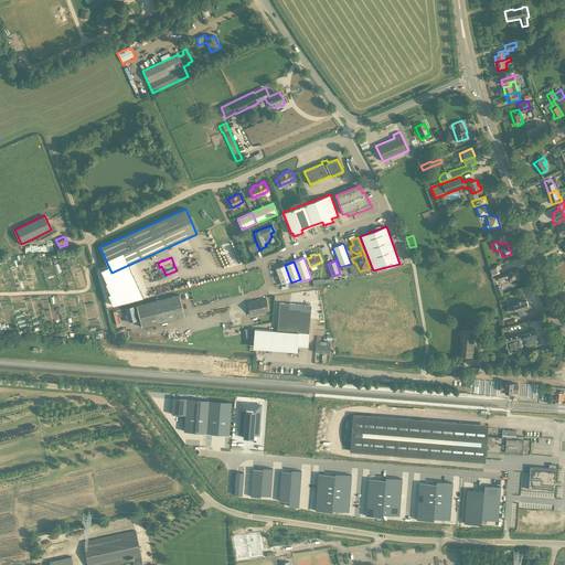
[(281,284),(290,280),(285,265),(275,268),(281,284)]
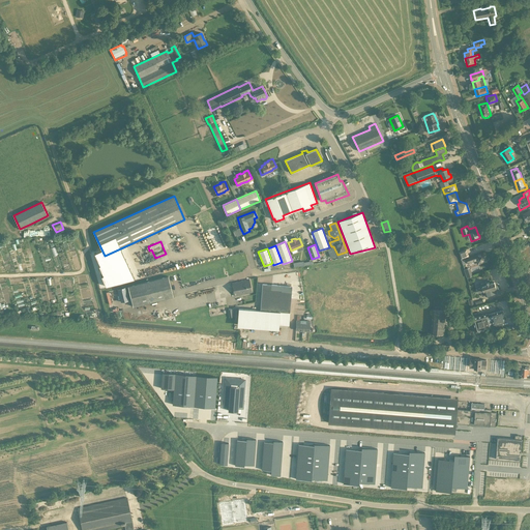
[(466,249),(460,252),(462,258),(468,256),(466,249)]
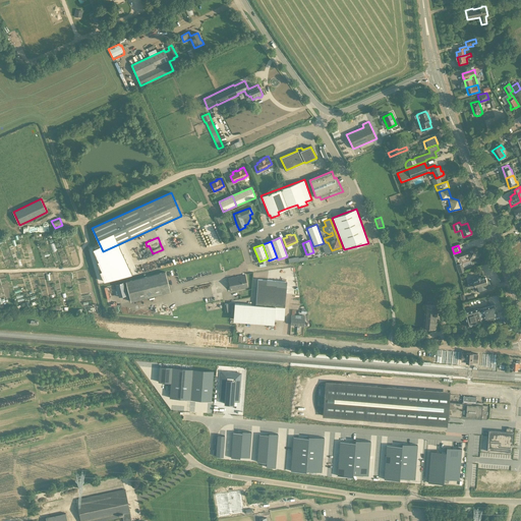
[(468,256),(469,259),(479,256),(476,247),(458,253),(460,258),(468,256)]
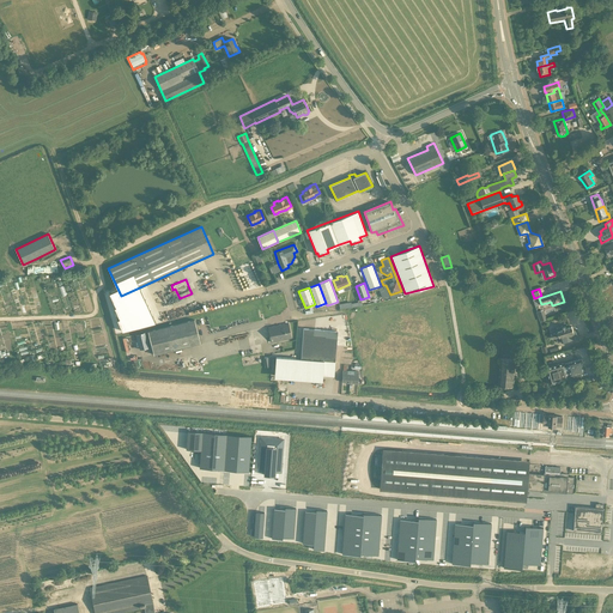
[(153,356),(200,344),(194,320),(147,332),(153,356)]
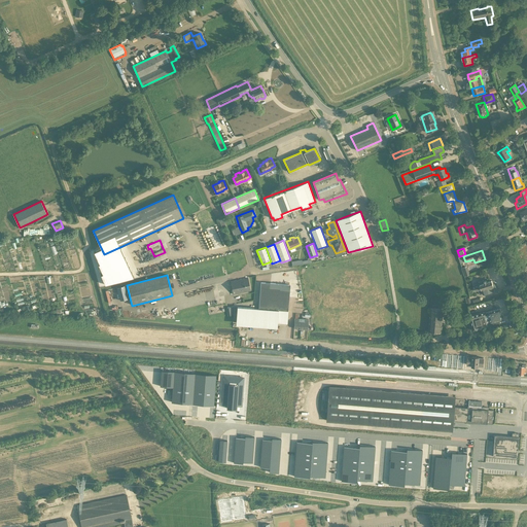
[(231,281),(233,294),(250,291),(248,278),(231,281)]
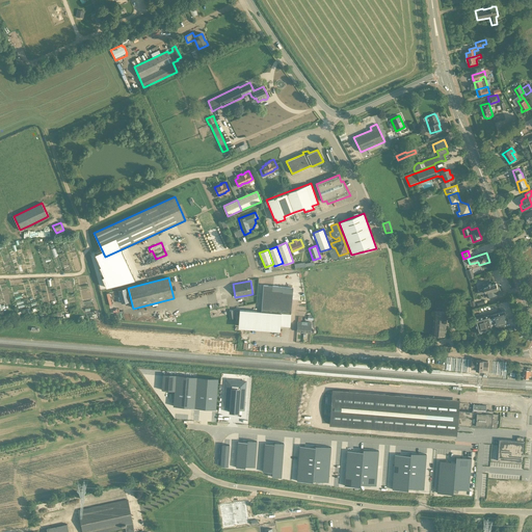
[(487,296),(499,293),(500,292),(501,291),(500,288),(499,287),(498,288),(497,284),(491,285),(490,284),(488,285),(488,283),(483,285),(483,286),(477,288),(479,294),(482,293),(484,298),(487,296)]
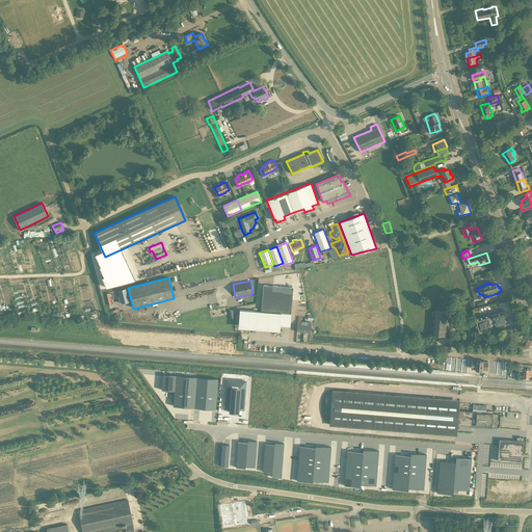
[(281,324),(290,325),(291,314),(293,288),(263,285),(261,312),(239,310),(238,326),(280,329),(281,324)]
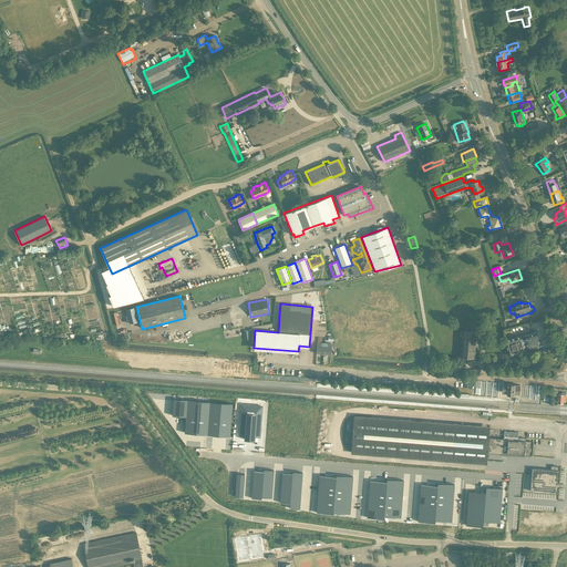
[(133,307),(126,309),(130,323),(136,321),(133,307)]
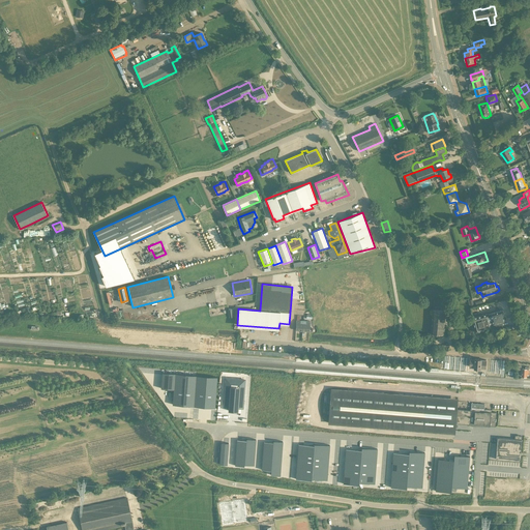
[(433,310),(431,333),(443,334),(445,311),(433,310)]
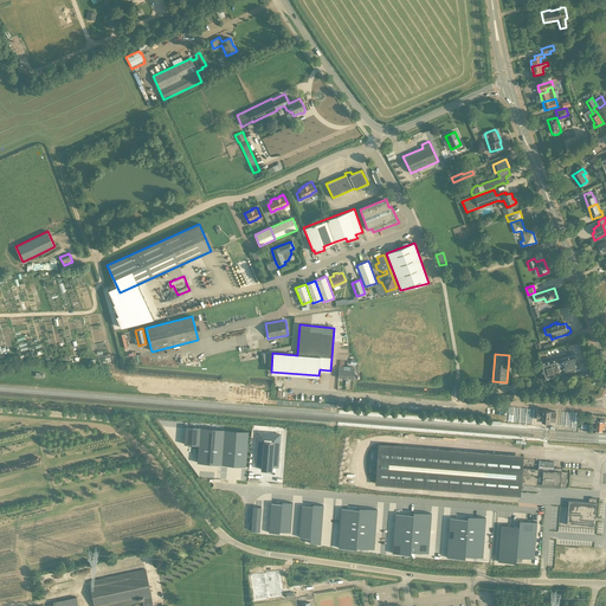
[(573,367),(578,366),(580,365),(579,362),(577,361),(575,354),(562,358),(561,358),(541,363),(545,379),(562,374),(563,378),(574,374),(573,367)]
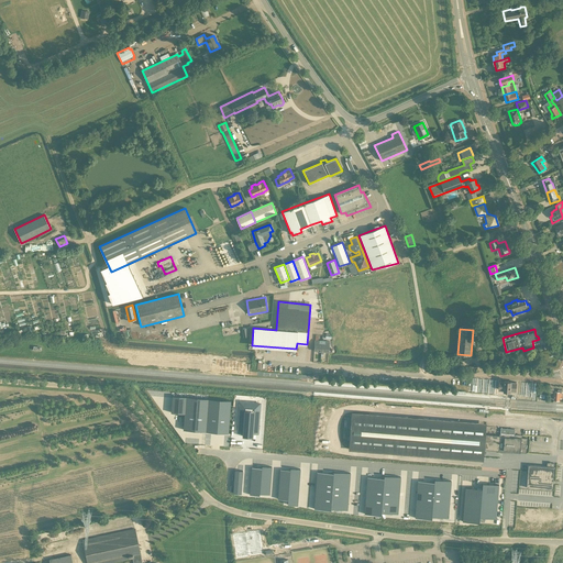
[(431,360),(431,370),(440,370),(440,361),(431,360)]
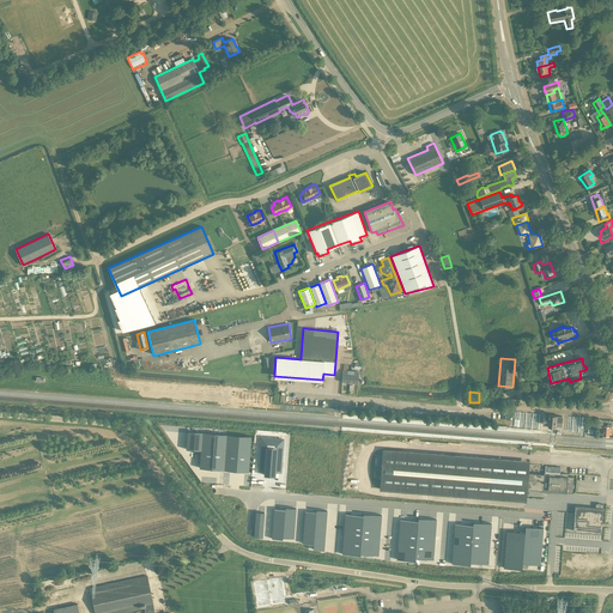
[(542,425),(552,425),(562,426),(563,416),(544,414),(544,418),(542,425)]
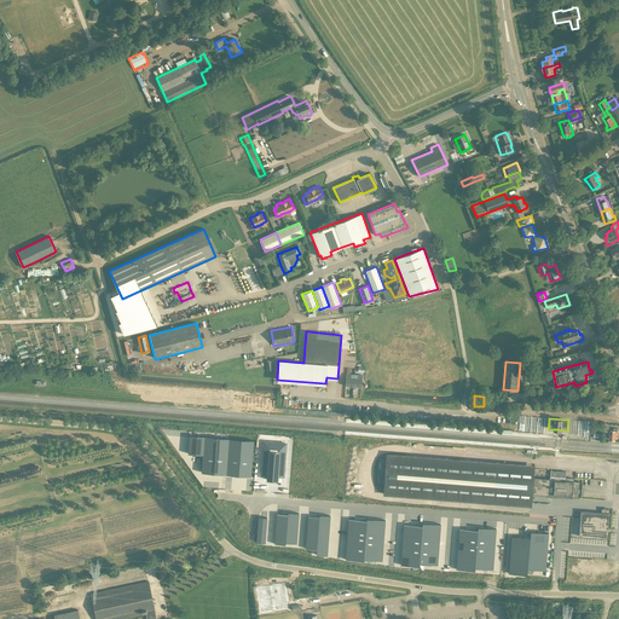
[(186,434),(185,452),(201,453),(198,472),(250,476),(254,440),(186,434)]
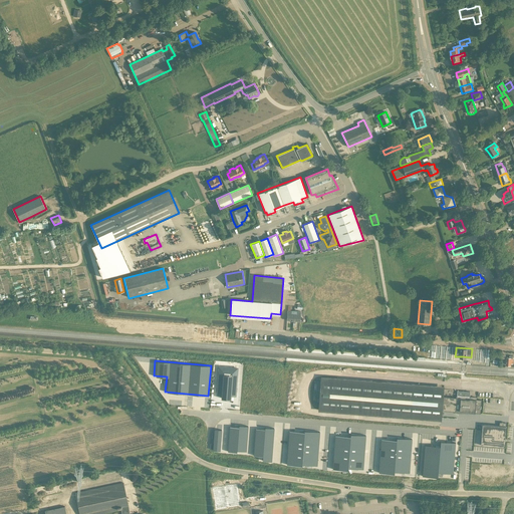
[(219,366),(217,393),(222,393),(221,399),(230,399),(231,394),(236,394),(237,368),(219,366)]
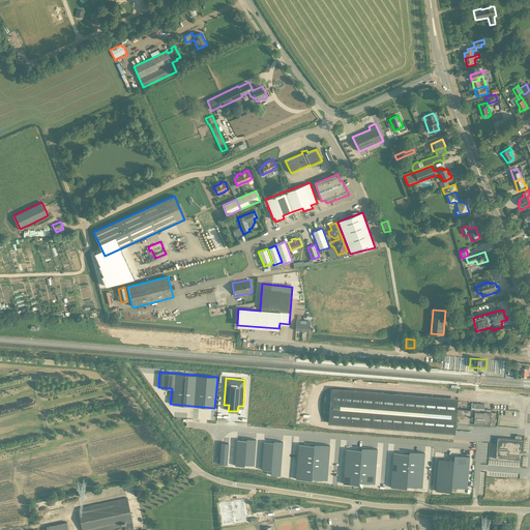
[(482,427),(482,425),(495,427),(496,413),(491,412),(491,410),(486,409),(470,408),(470,410),(457,409),(457,403),(330,392),(328,419),(454,430),(455,423),(469,424),(469,425),(482,427)]
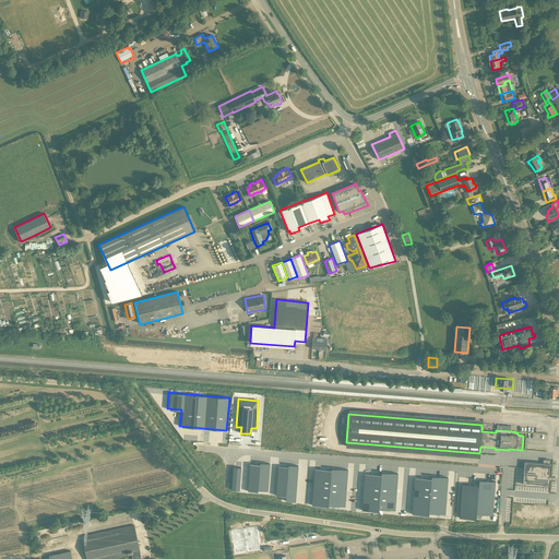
[(524,466),(523,484),(549,486),(551,463),(550,463),(544,463),(525,461),(525,462),(524,462),(523,466),(524,466)]
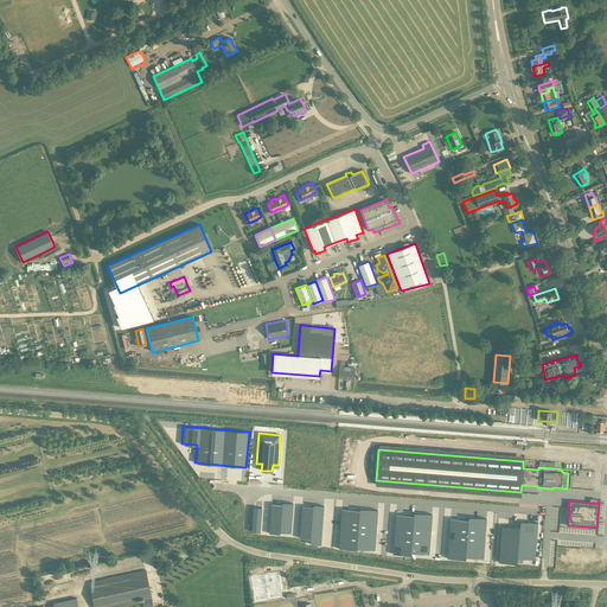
[(272,504),(269,532),(280,534),(280,531),(291,532),(293,504),(282,503),(282,505),(272,504)]
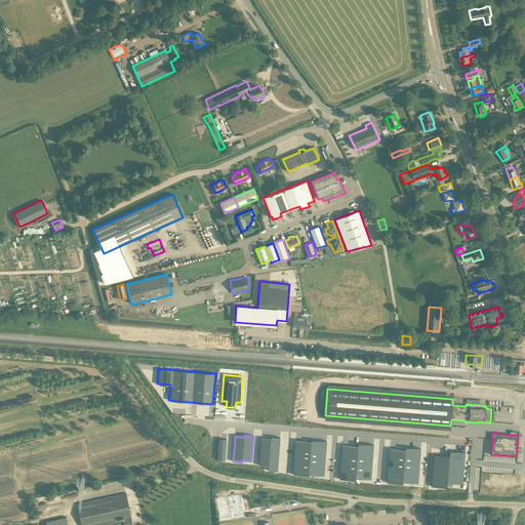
[(261,438),(259,465),(269,466),(268,470),(277,471),(280,438),(271,437),(271,439),(261,438)]
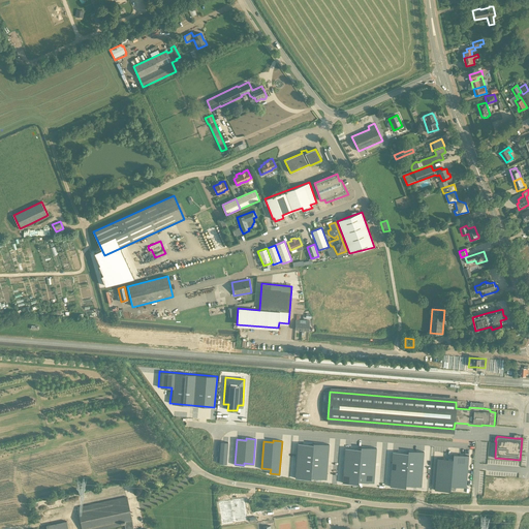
[(220,442),(219,463),(226,463),(228,442),(220,442)]
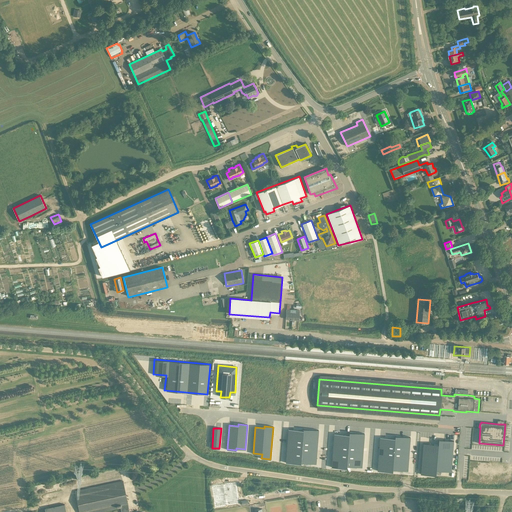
[(288,430),(285,463),(300,464),(300,462),(315,463),(318,430),(303,429),(302,431),(288,430)]
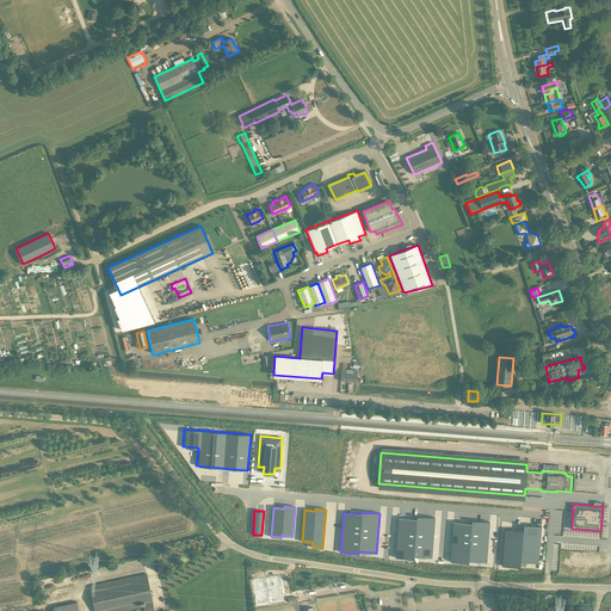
[(397,518),(395,557),(413,559),(413,555),(431,556),(433,517),(417,516),(415,519),(397,518)]
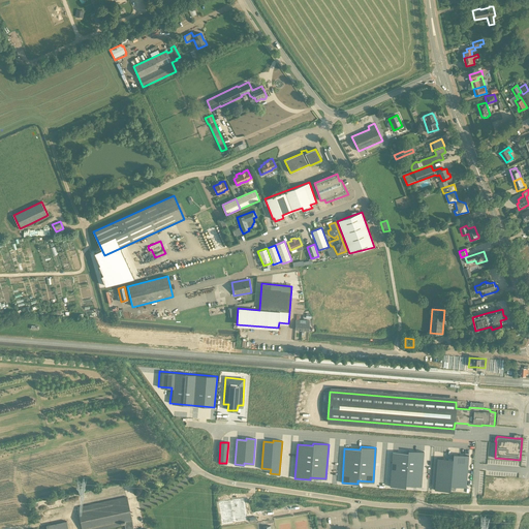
[(392,452),(390,486),(405,487),(405,485),(421,486),(423,452),(407,450),(407,453),(392,452)]
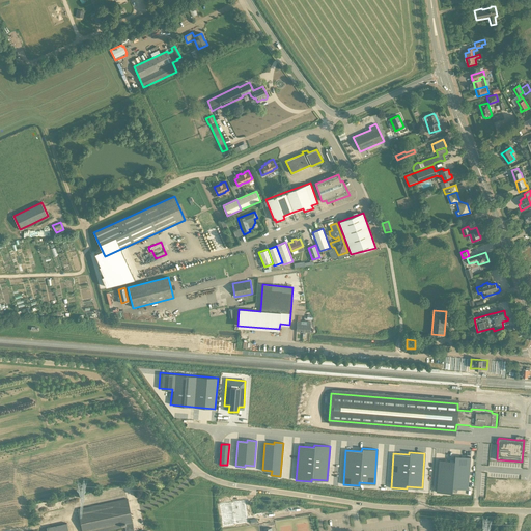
[(454,462),(452,487),(468,488),(471,457),(454,455),(454,462)]
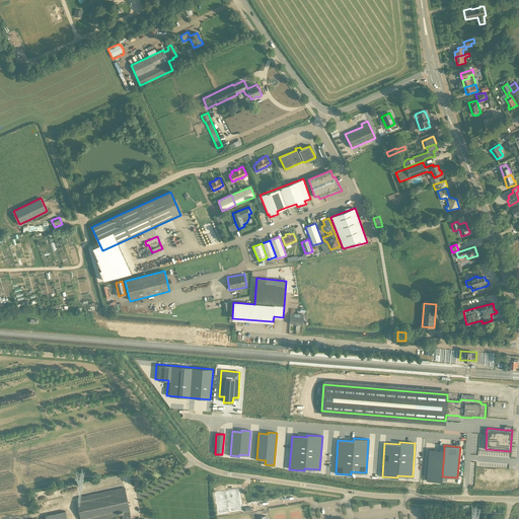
[(429,449),(426,480),(442,482),(442,476),(444,451),(434,450),(434,449),(429,449)]
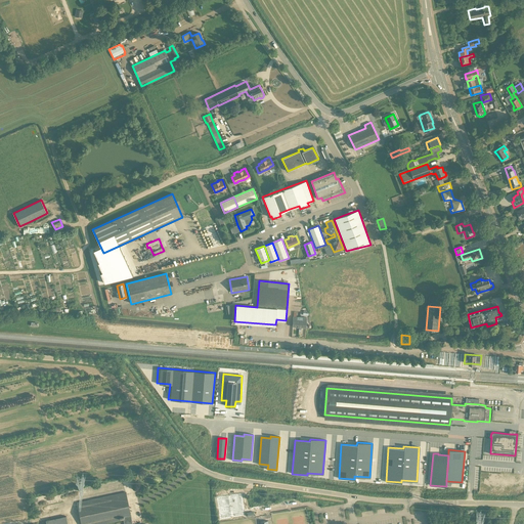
[(132,523),(131,518),(126,491),(77,503),(81,523),(104,523),(123,520),(124,523),(132,523)]
